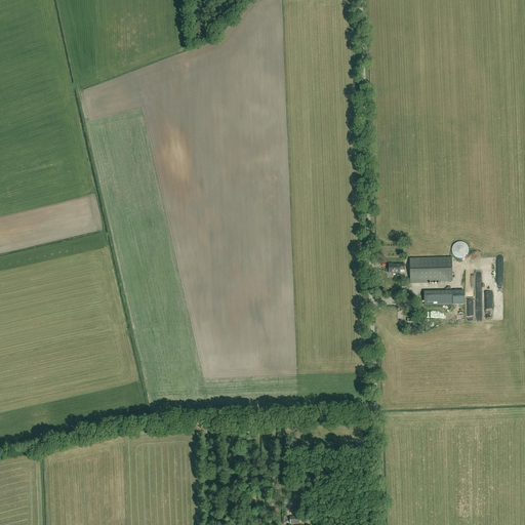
[(467,255),(469,252),(469,250),(469,247),(467,244),(465,242),(461,241),(458,241),(456,242),(453,244),(452,247),(451,249),(452,252),(453,254),(455,256),(457,257),(460,258),(462,257),(465,256),(467,255)]
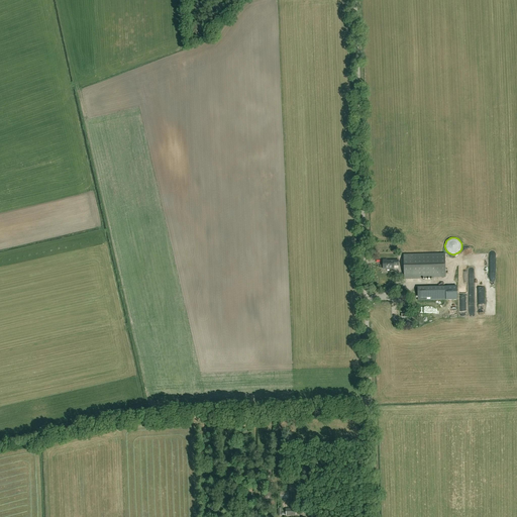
[(445,277),(444,253),(404,254),(404,279),(422,278),(422,277),(445,277)]
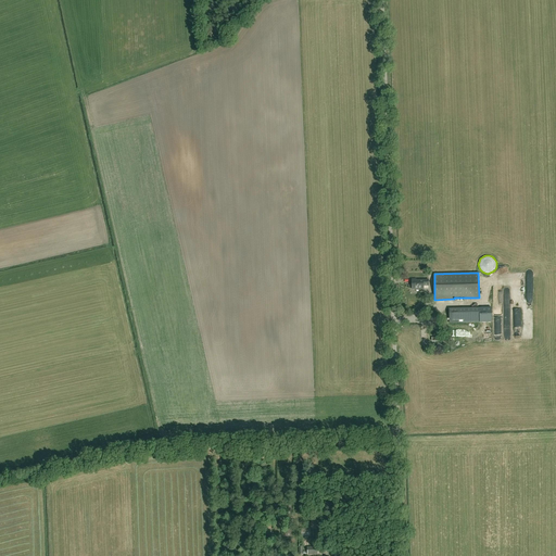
[(424,286),(429,286),(429,280),(416,280),(416,279),(412,279),(413,289),(424,289),(424,286)]
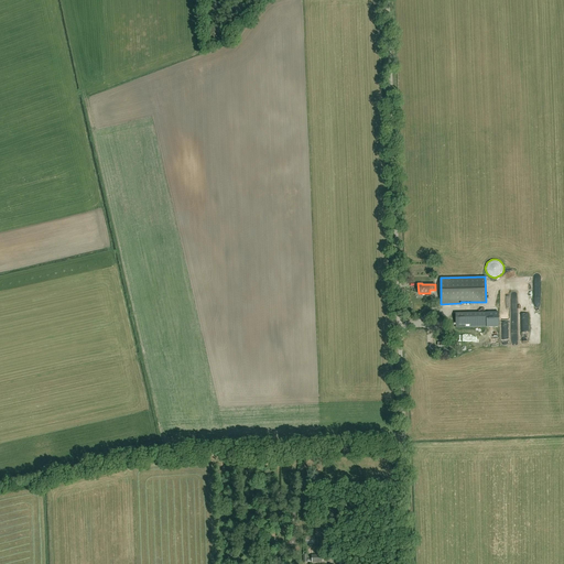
[(456,313),(456,327),(487,326),(487,312),(456,313)]
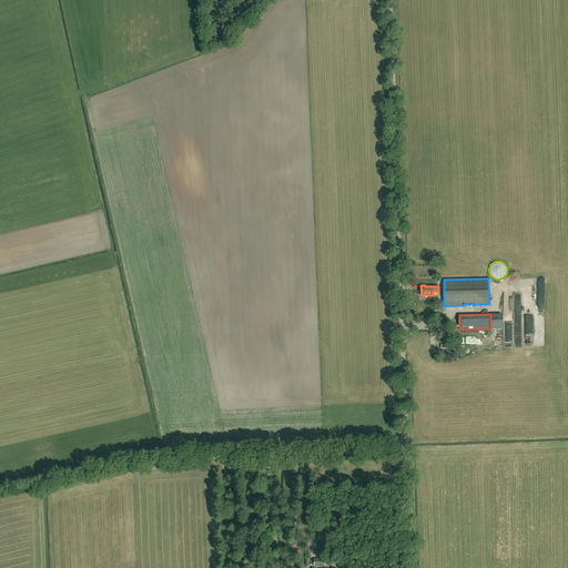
[(328,533),(317,533),(317,540),(321,540),(322,557),(328,557),(328,540),(328,533)]
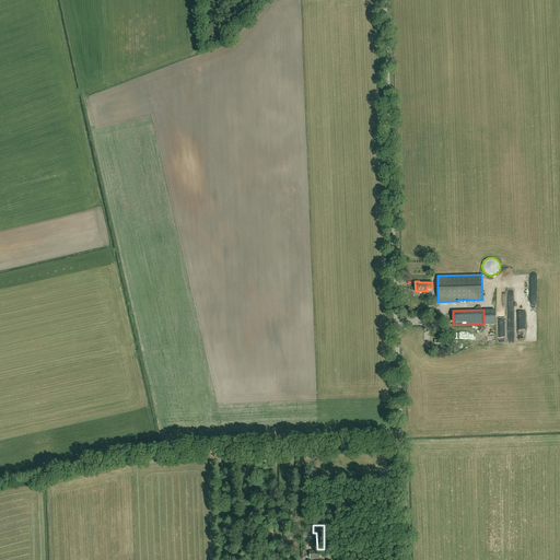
[(225,550),(226,553),(233,553),(234,559),(240,559),(238,549),(225,550)]
